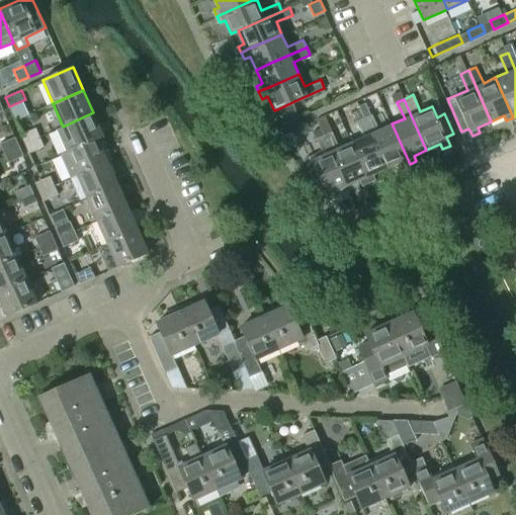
[(301,114),(294,101),(277,109),(283,122),(301,114)]
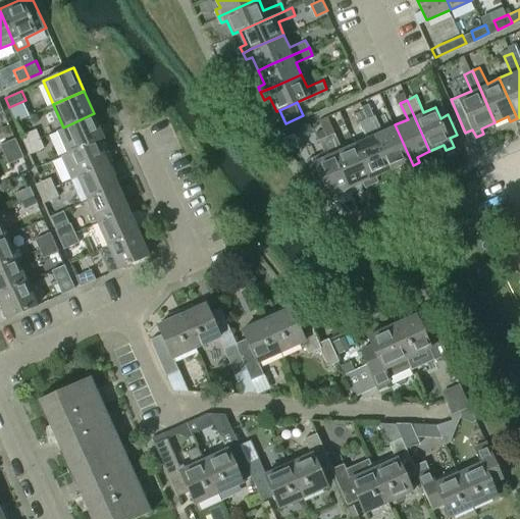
[(63,127),(58,130),(68,152),(73,150),(98,140),(98,139),(104,137),(94,113),(63,127)]
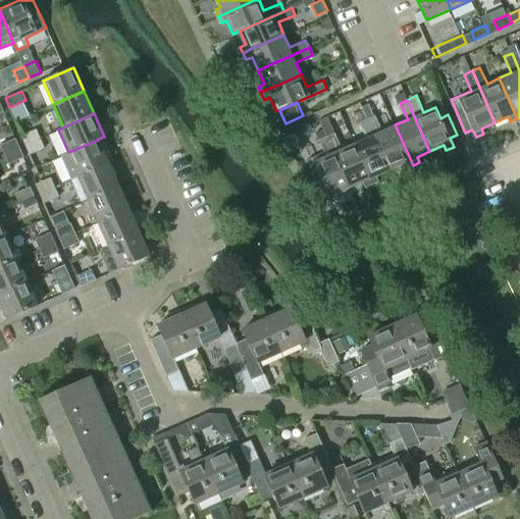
[(375,113),(367,117),(390,169),(404,162),(406,167),(413,165),(395,124),(382,131),(375,113)]
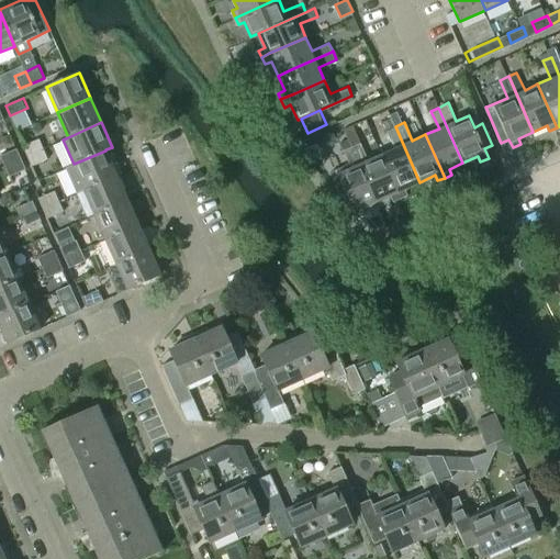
[(395,147),(381,154),(401,197),(407,193),(405,188),(420,182),(395,126),(388,130),(395,147)]
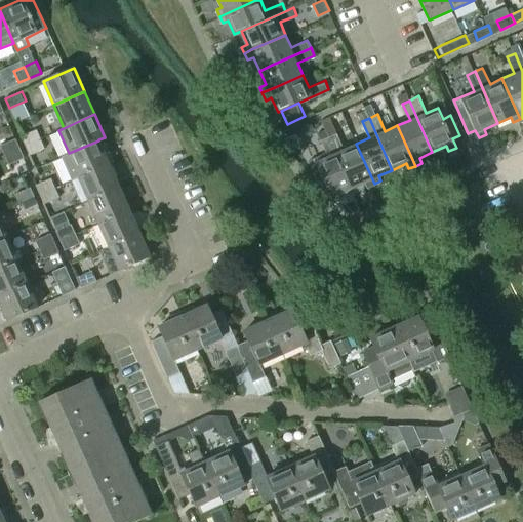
[(26,145),(41,138),(37,127),(22,134),(26,145)]
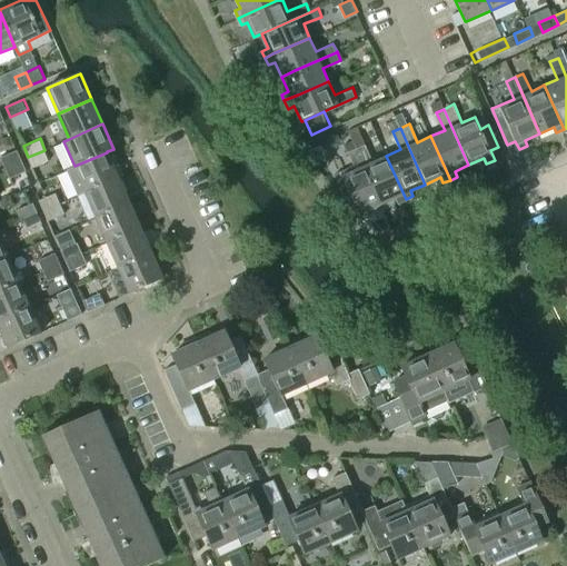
[(366,144),(356,148),(380,205),(396,197),(398,202),(406,199),(386,156),(374,161),(366,144)]
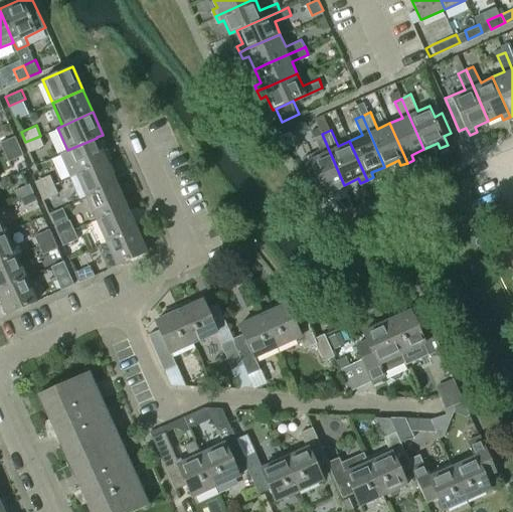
[(0,142),(4,152),(19,145),(14,134),(0,140),(0,142)]
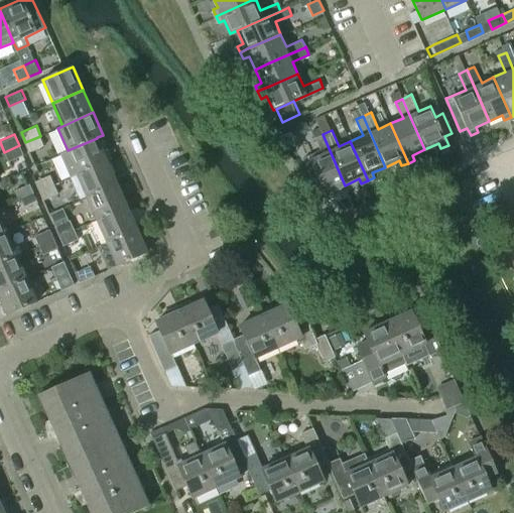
[(320,149),(303,157),(311,175),(316,173),(328,199),(336,196),(334,190),(345,185),(323,134),(315,137),(320,149)]
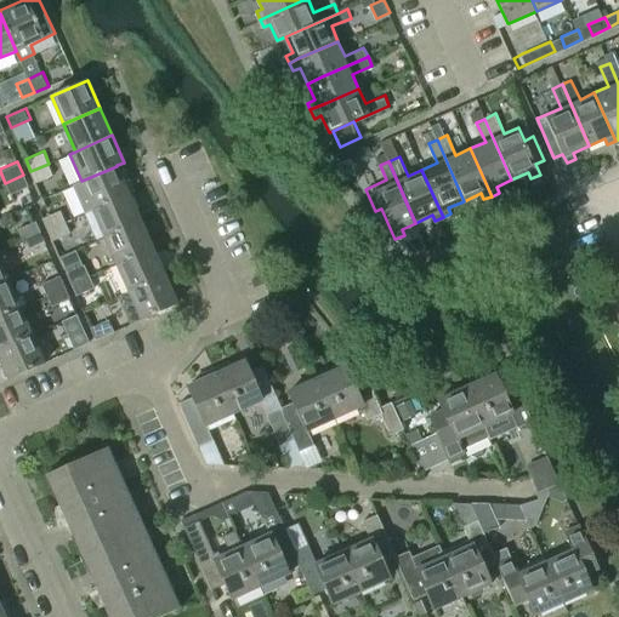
[(49,164),(30,171),(35,182),(54,173),(49,164)]
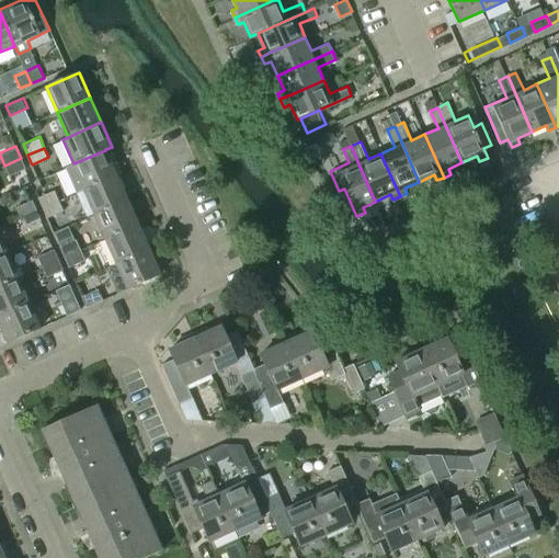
[(116,174),(105,150),(79,161),(73,163),(66,167),(77,192),(84,189),(116,174)]
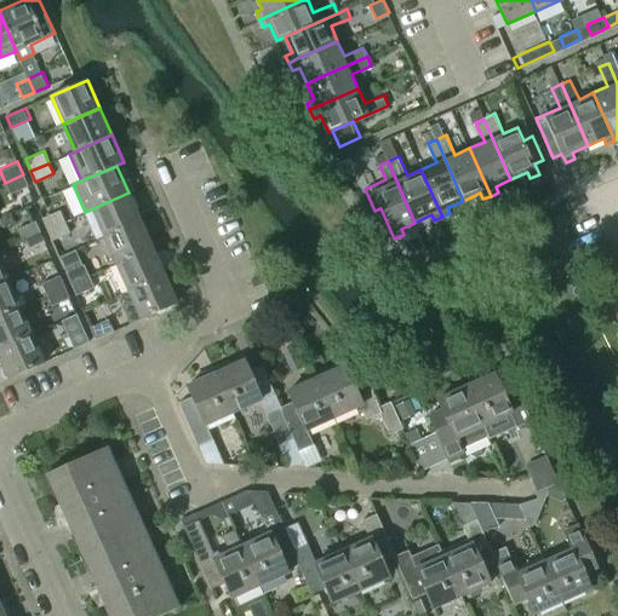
[(23,174),(5,183),(9,193),(28,184),(23,174)]
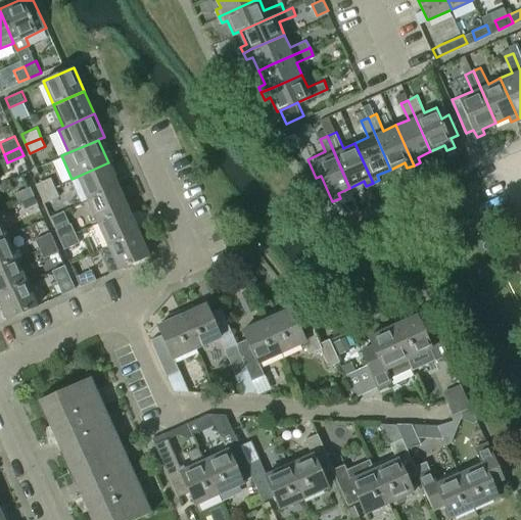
[(108,162),(79,176),(89,198),(119,185),(108,162)]
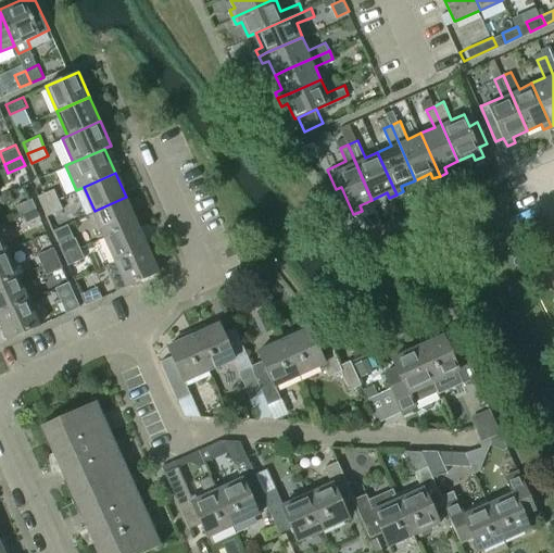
[(42,205),(60,198),(54,186),(37,193),(42,205)]
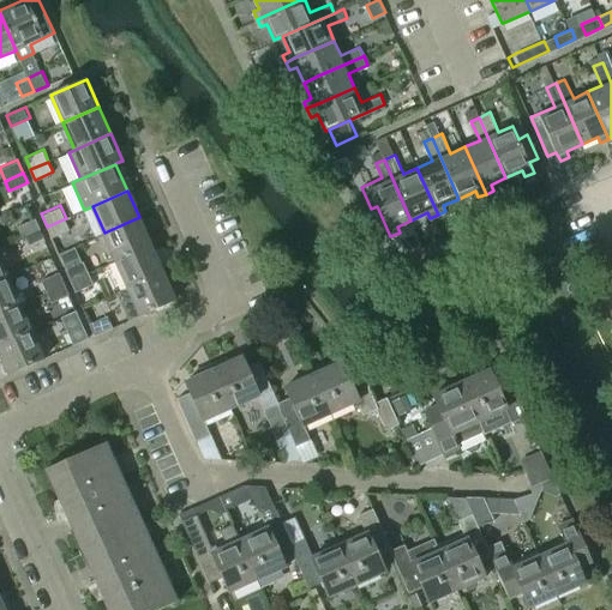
[(22,239),(40,230),(35,217),(16,225),(22,239)]
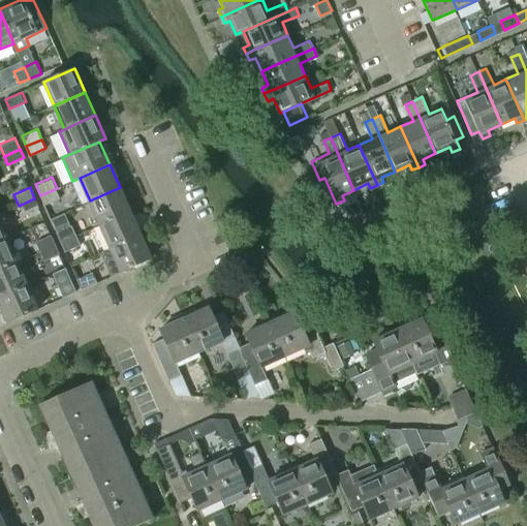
[(120,187),(90,200),(100,224),(130,211),(120,187)]
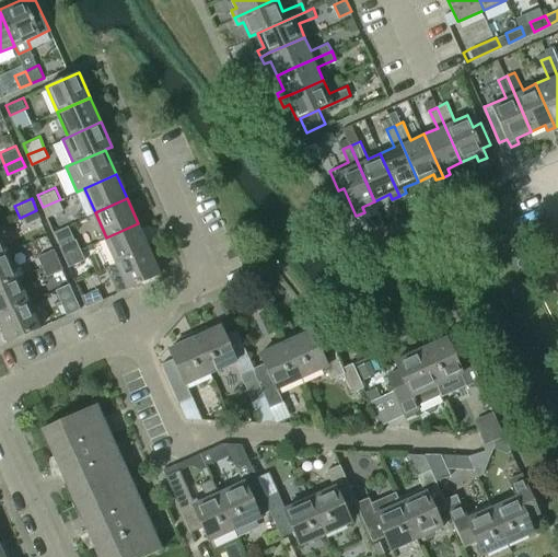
[(60,199),(43,207),(46,216),(64,208),(60,199)]
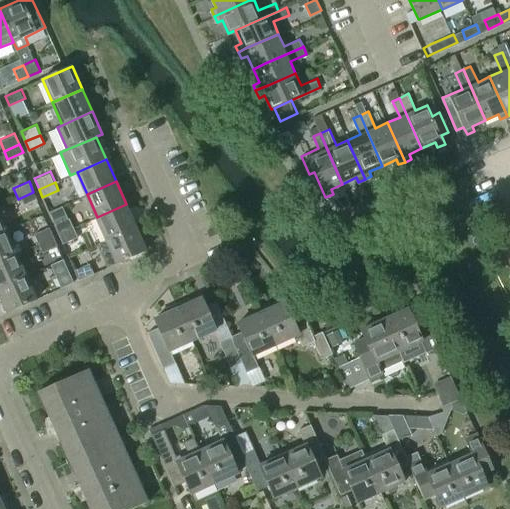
[(33,192),(18,199),(22,207),(37,200),(33,192)]
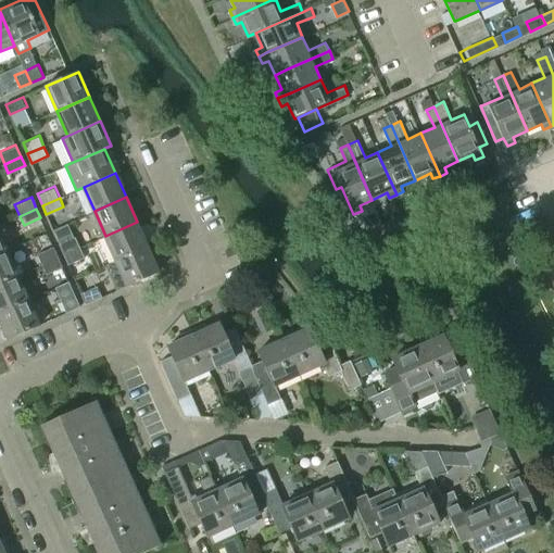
[(137,222),(105,236),(116,260),(148,246),(137,222)]
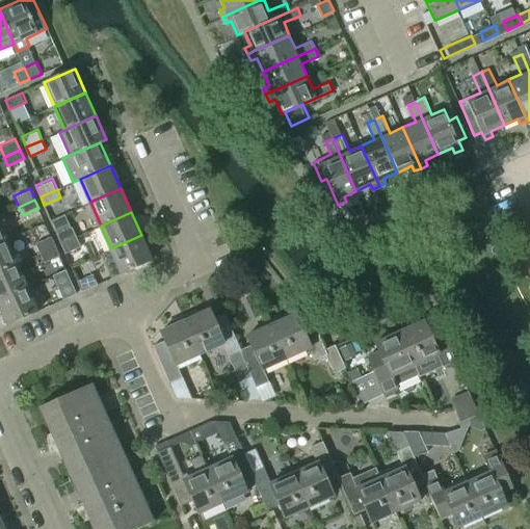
[(61,243),(78,236),(73,226),(56,233),(61,243)]
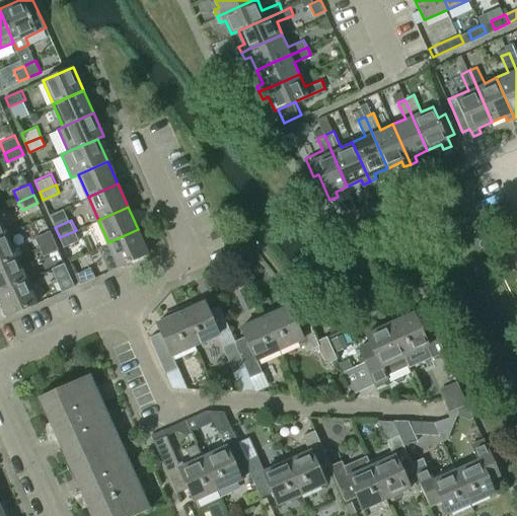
[(39,246),(54,240),(49,229),(33,236),(39,246)]
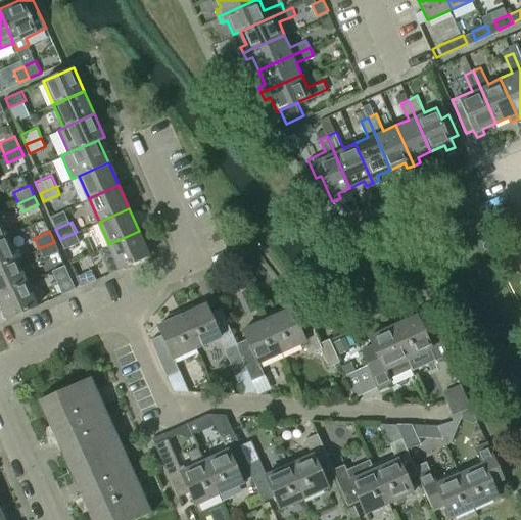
[(149,254),(139,231),(109,244),(99,248),(109,272),(149,254)]
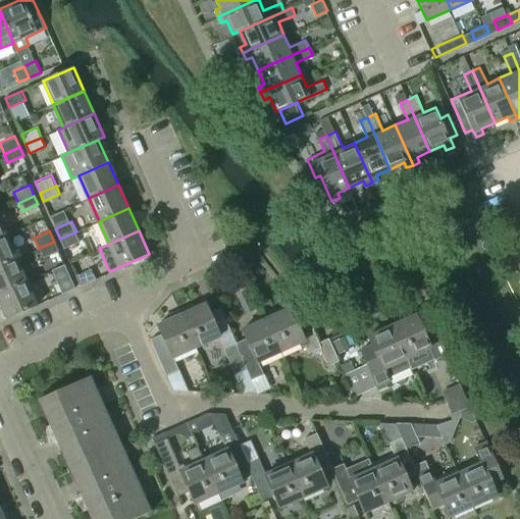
[(76,231),(60,239),(63,248),(81,241),(76,231)]
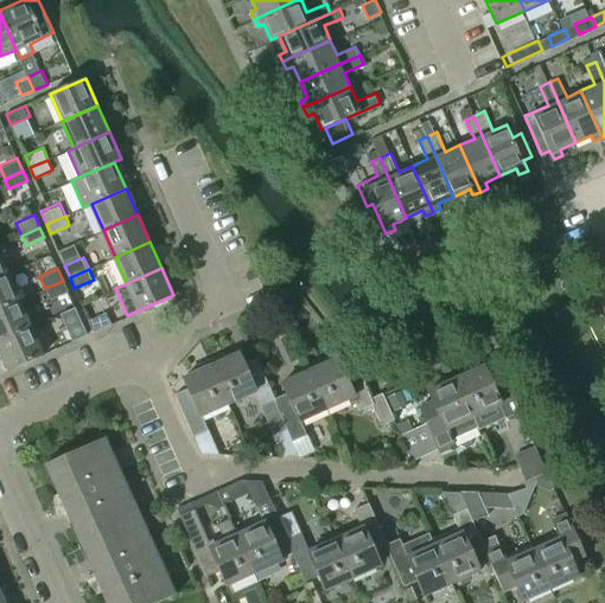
[(0,276),(0,308),(20,300),(26,296),(23,287),(16,290),(8,273),(0,276)]
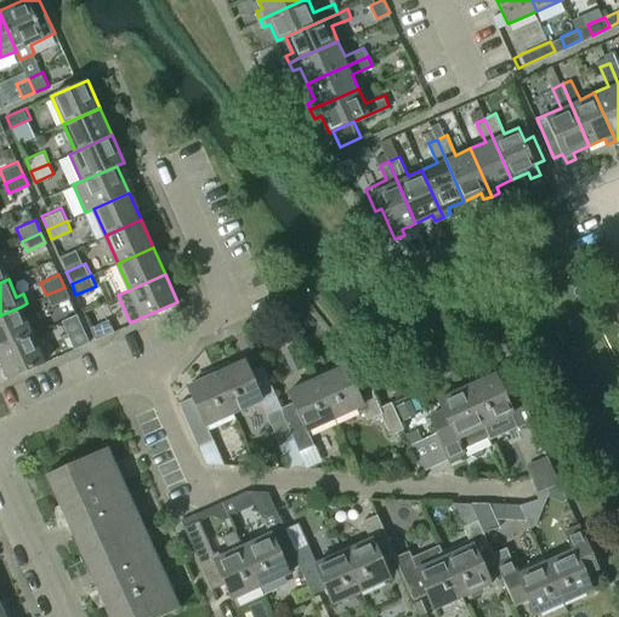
[(64,287),(46,295),(50,306),(69,297),(64,287)]
